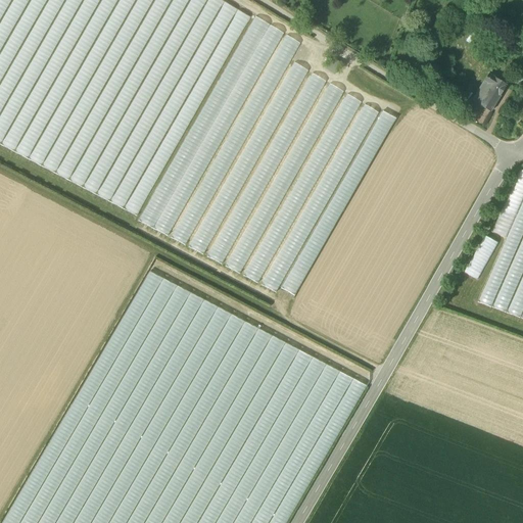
[(507,86),(488,75),(484,82),(491,86),(487,92),(491,95),(498,99),(507,86)]
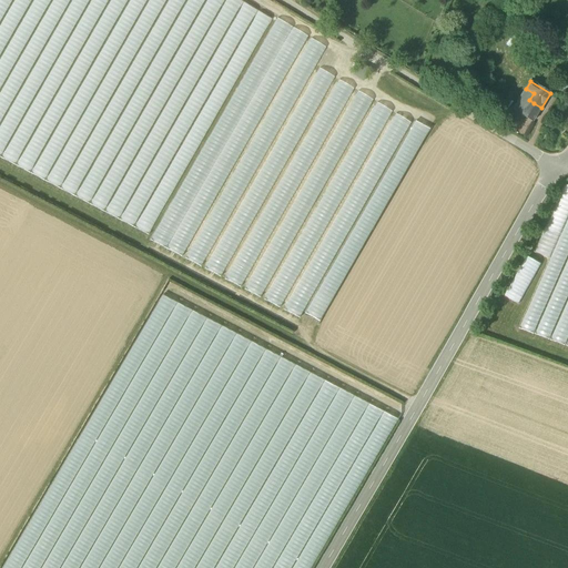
[(527,103),(520,99),(513,110),(525,118),(530,110),(525,107),(527,103)]
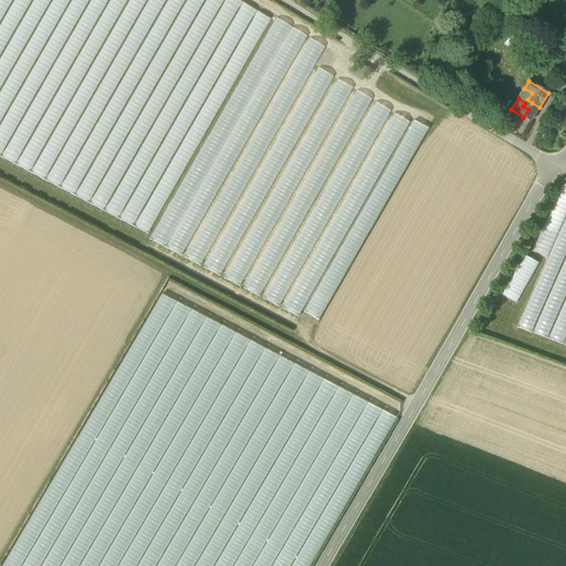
[(532,103),(527,100),(525,103),(523,106),(528,109),(532,103)]
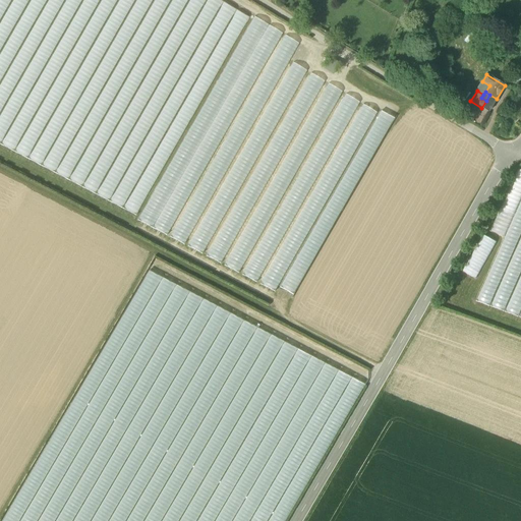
[(486,101),(481,108),(488,112),(497,99),(489,95),(486,101)]
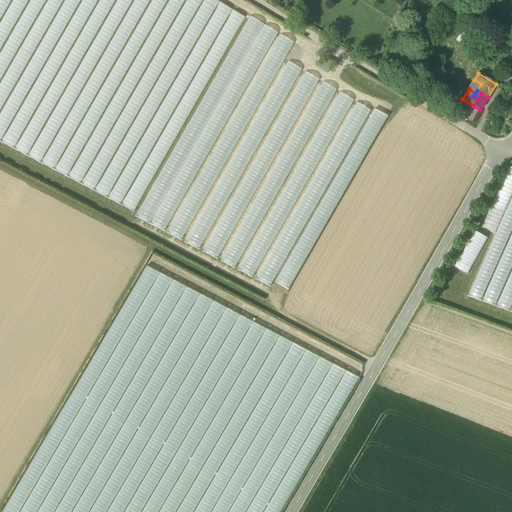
[(0,137),(80,173),(81,172),(87,159),(71,168),(80,148),(58,160),(64,146),(52,141),(55,145),(47,150),(56,128),(41,137),(34,126),(22,133),(31,113),(8,126),(15,110),(12,112),(0,107),(0,137)]
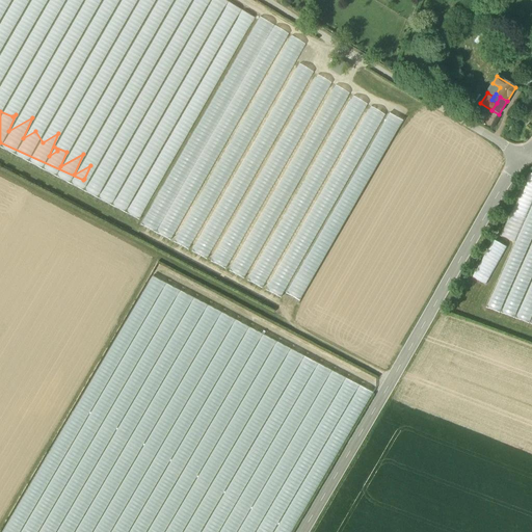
[(527,127),(522,123),(517,129),(523,132),(527,127)]
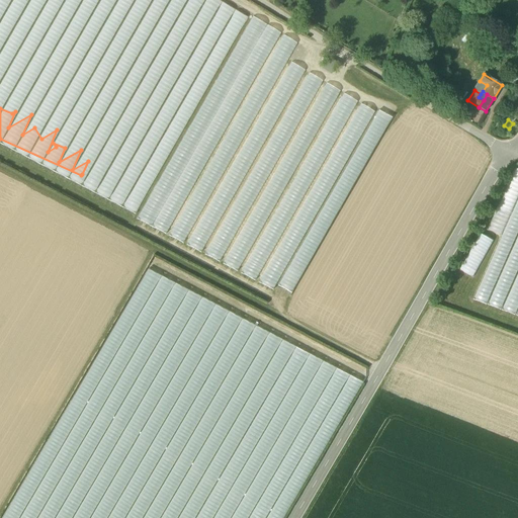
[(516,202),(517,196),(517,168),(507,199),(516,202)]
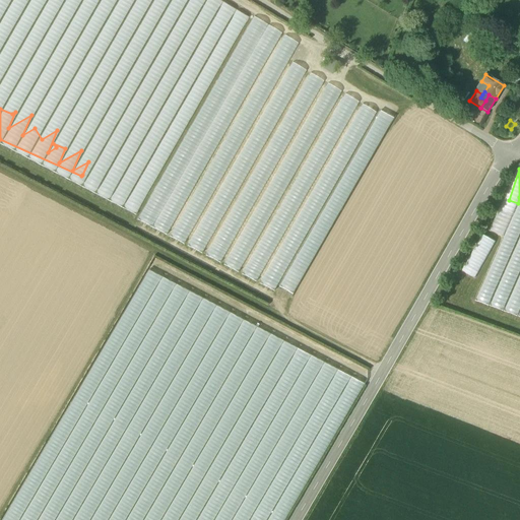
[(98,194),(123,206),(131,187),(119,182),(120,180),(107,174),(98,194)]
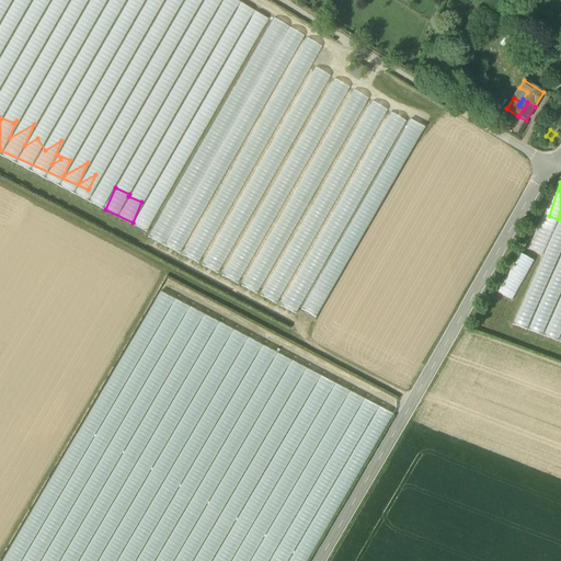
[(541,254),(547,243),(534,238),(528,248),(541,254)]
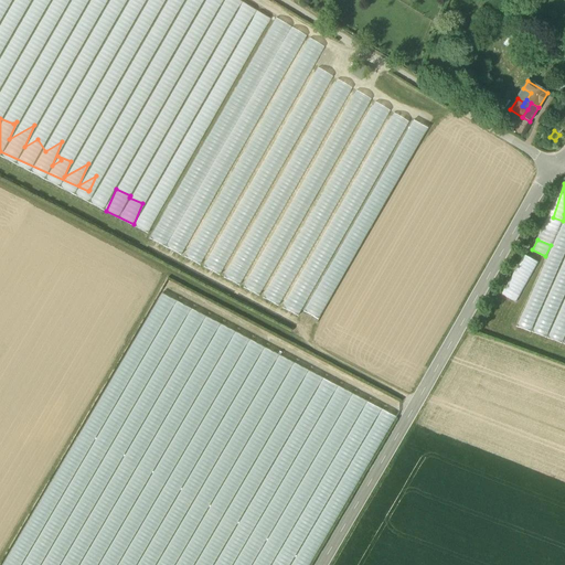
[(514,301),(537,260),(525,254),(502,295),(514,301)]
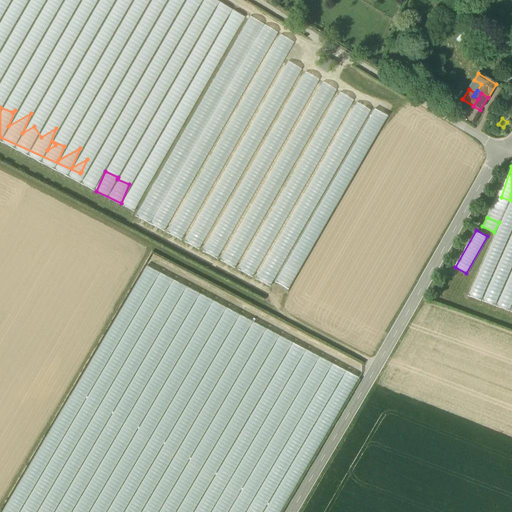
[(287,288),(301,266),(289,259),(276,281),(287,288)]
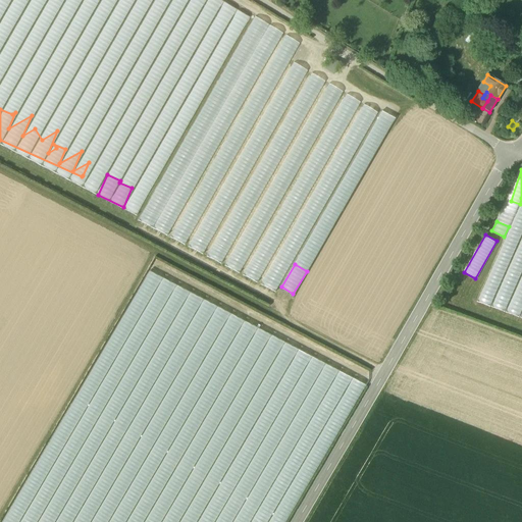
[(321,382),(344,374),(150,269),(126,312),(157,328),(154,343),(224,359),(225,373),(240,361),(241,366),(262,364),(257,369),(259,369),(278,363),(271,376),(283,379),(286,387),(298,384),(294,399),(300,402),(298,398),(303,400),(314,380),(307,408),(314,410),(324,389),(319,386),(313,392),(317,371),(321,382)]
